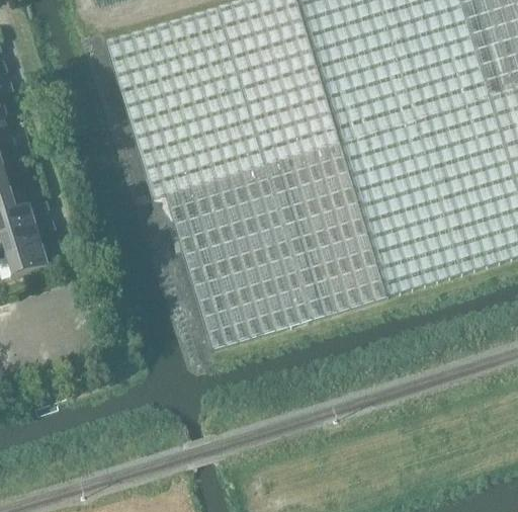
[(237,0),(105,40),(153,197),(165,194),(211,348),(517,255),(517,0),(237,0)]
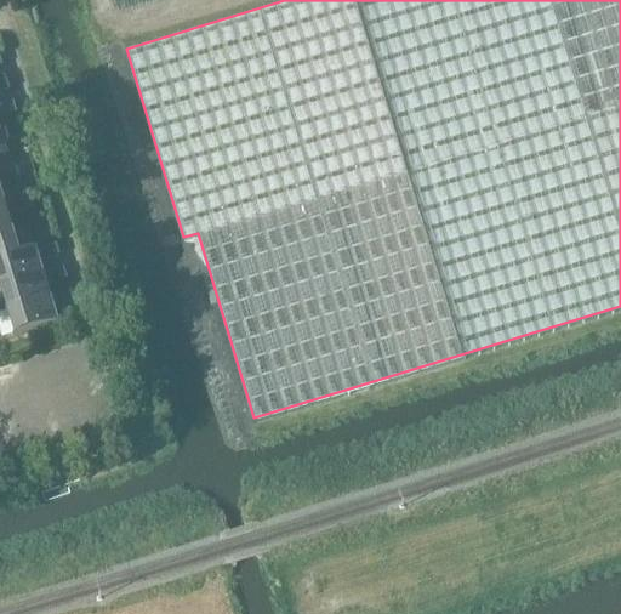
[(0,100),(0,113),(17,108),(13,96),(0,100)]
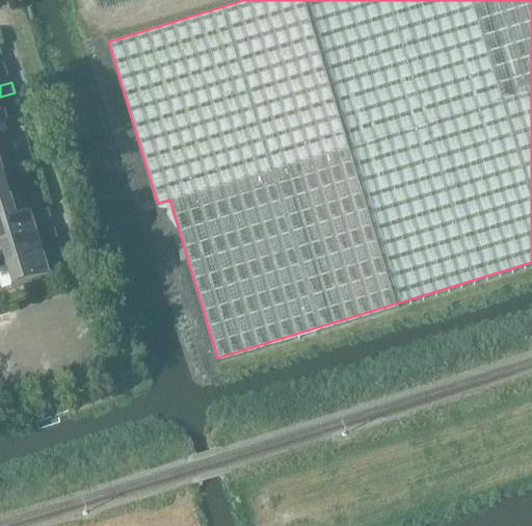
[(0,107),(0,129),(4,128),(1,117),(21,112),(18,102),(0,107)]
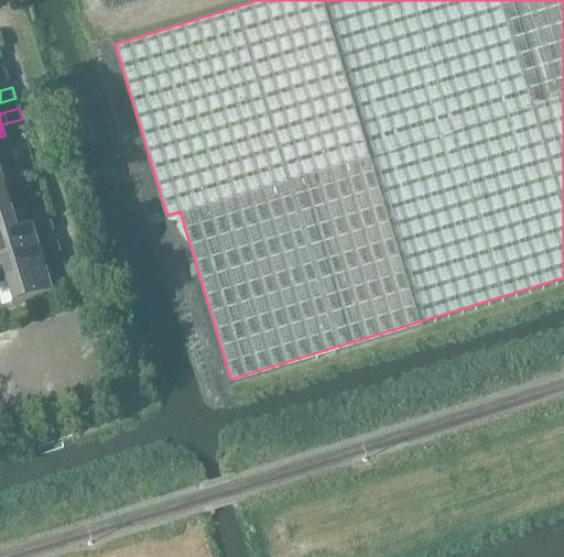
[(0,208),(10,206),(3,185),(0,185),(0,208)]
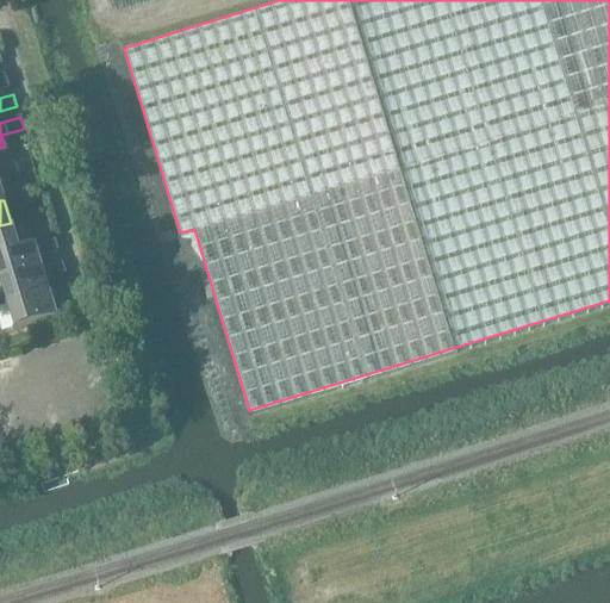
[(0,250),(18,246),(11,223),(0,225),(0,250)]
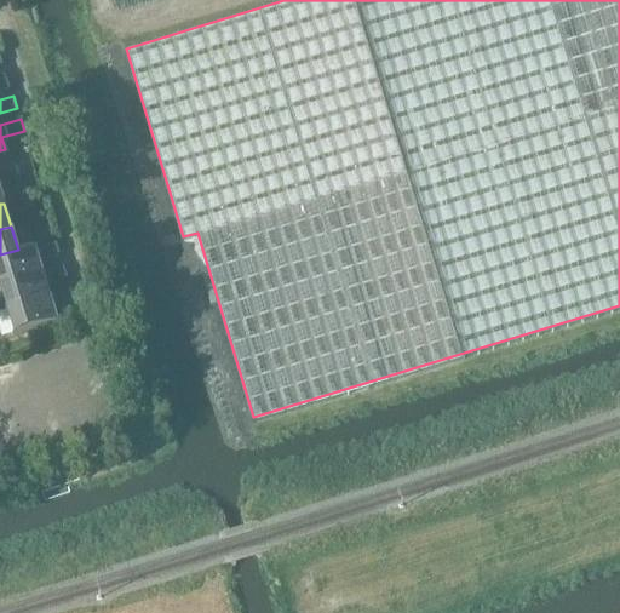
[(18,250),(0,255),(0,281),(44,269),(39,256),(61,250),(57,239),(36,245),(18,250)]
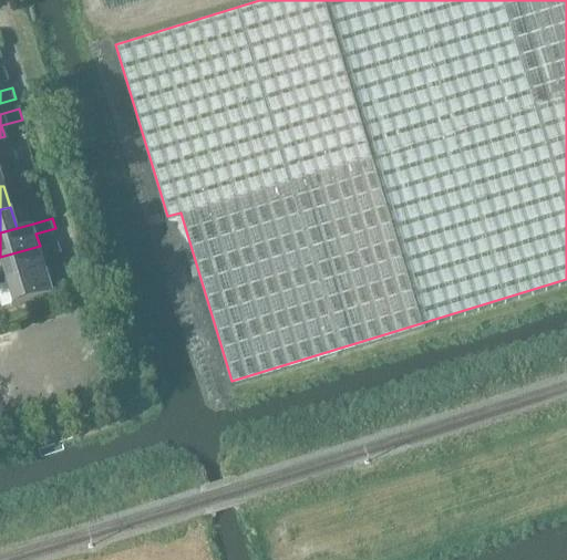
[(40,246),(0,257),(0,260),(6,279),(47,267),(42,256),(62,250),(59,239),(40,246)]
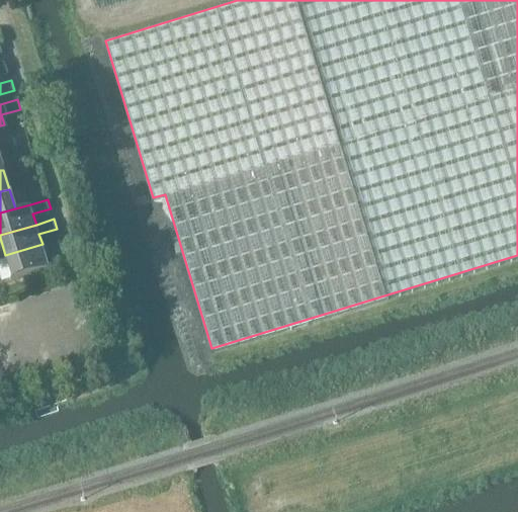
[(42,244),(5,255),(11,274),(11,275),(49,264),(45,254),(63,248),(60,239),(42,244)]
